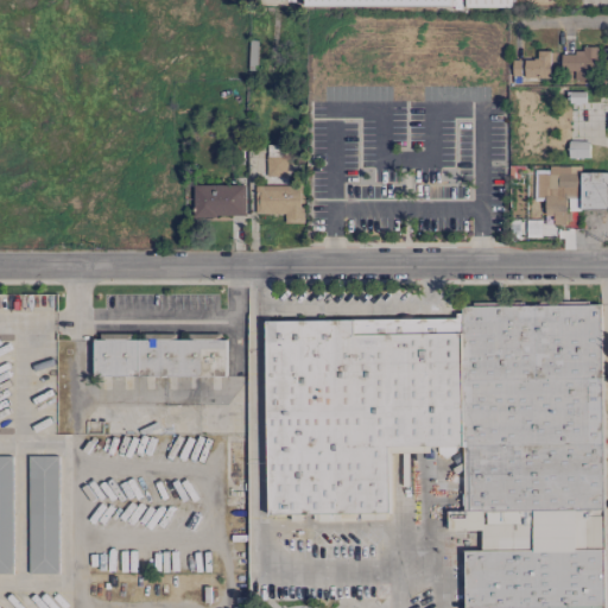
[(524,78),(550,78),(550,51),(537,50),(537,59),(525,59),(524,78)]
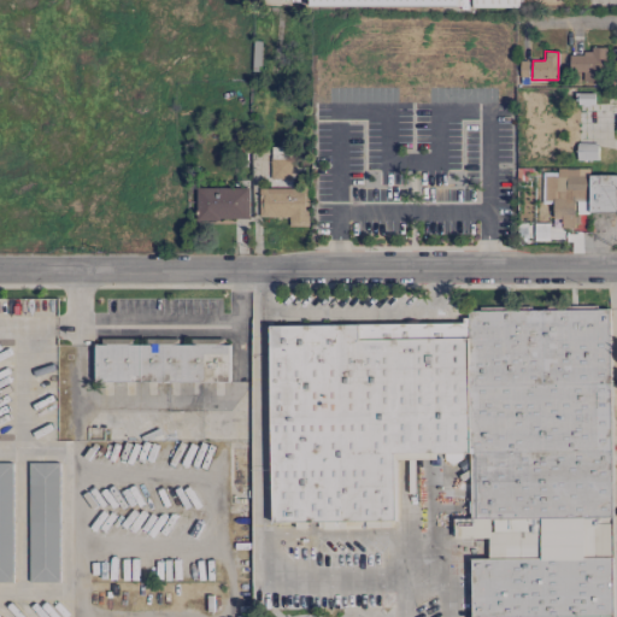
[(605,52),(569,51),(569,72),(582,72),(582,81),(605,81),(605,52)]
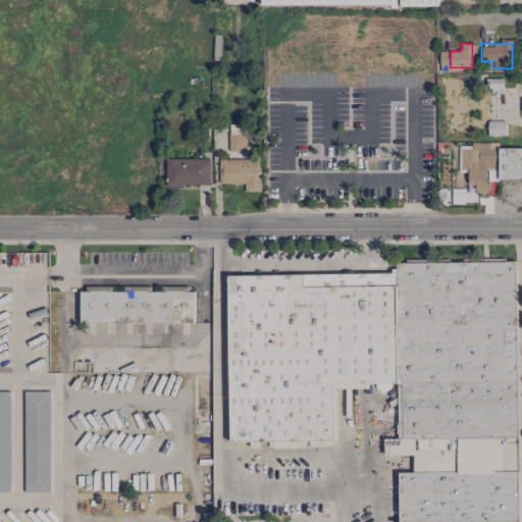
[(502,79),(486,80),(486,87),(502,86),(502,79)]
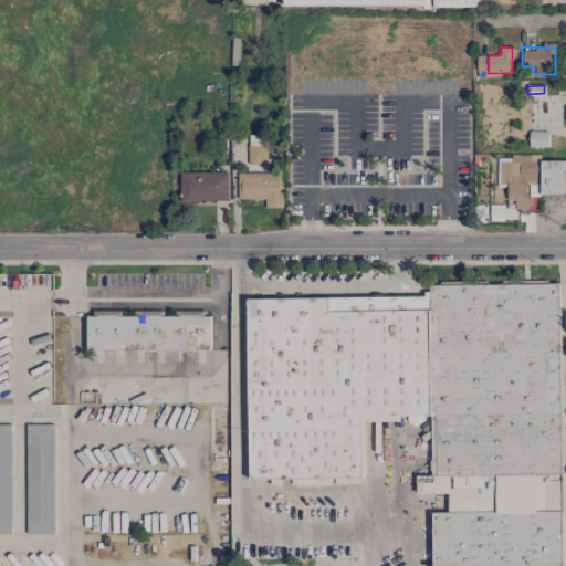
[(547,147),(547,132),(530,132),(530,146),(547,147)]
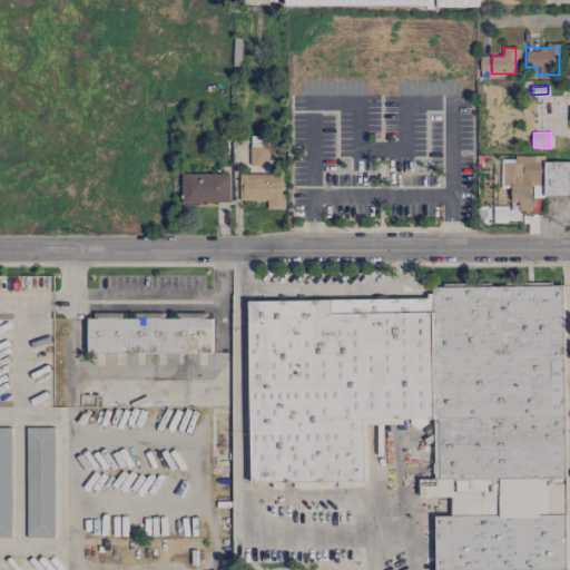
[(239,200),(267,200),(267,209),(285,209),(285,175),(267,175),(267,136),(249,136),(249,175),(239,175),(239,200)]
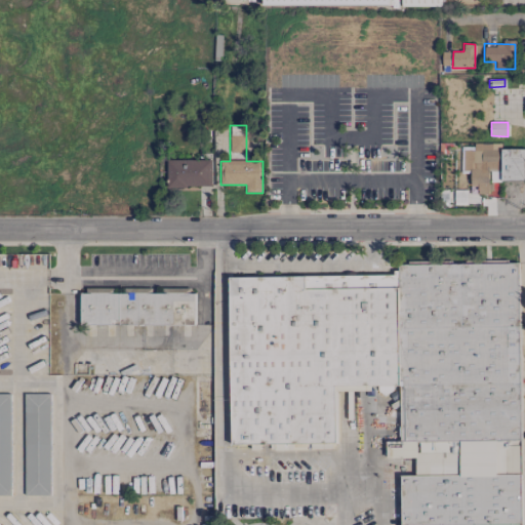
[(463,150),(463,170),(471,170),(471,186),(478,186),(478,194),(489,194),(489,163),(500,163),(500,144),(482,144),(482,150),(463,150)]
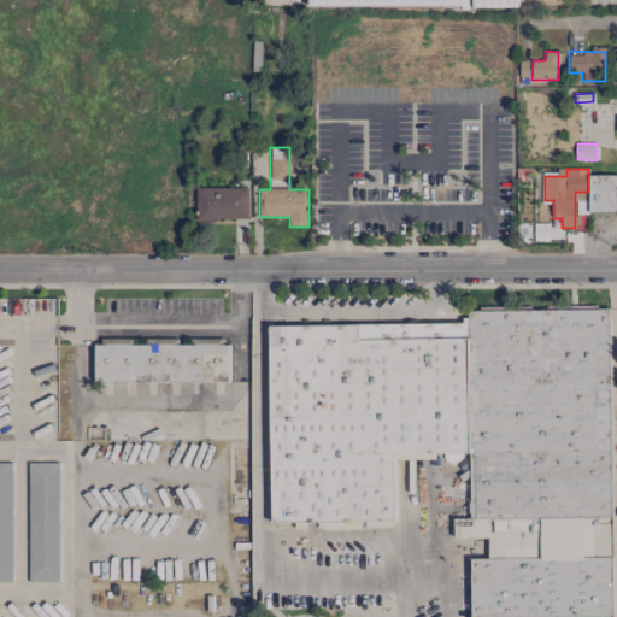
[(616,212),(616,176),(589,175),(589,212),(616,212)]
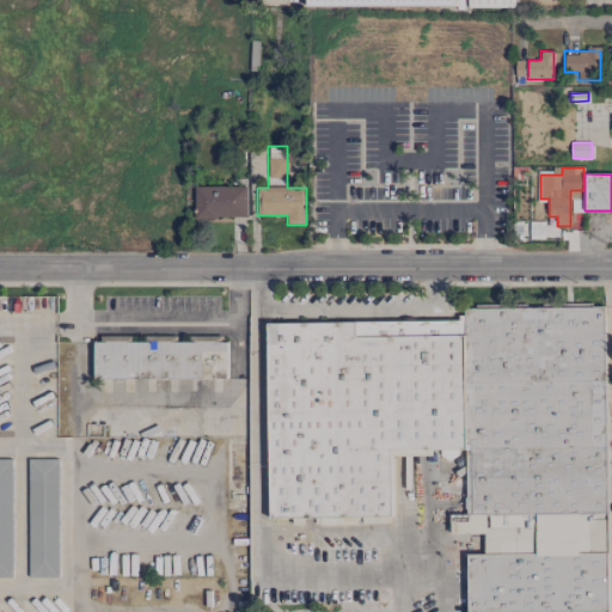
[(195,218),(246,218),(248,187),(195,187),(195,218)]
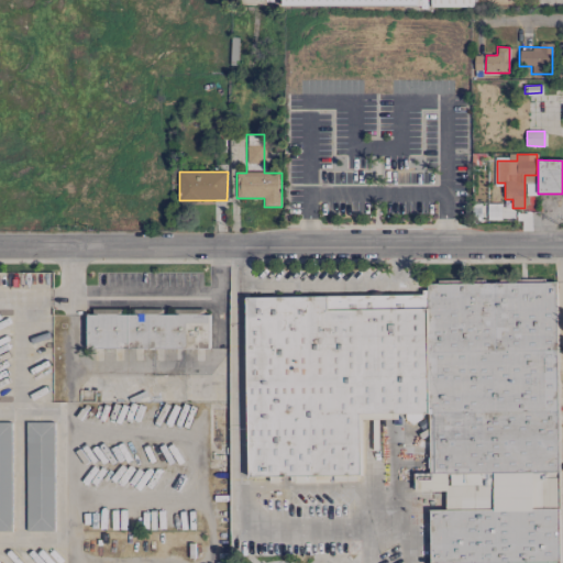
[(559,562),(554,280),(428,284),(428,294),(245,297),(250,477),(362,475),(361,419),(405,418),(405,422),(419,422),(419,414),(429,414),(429,473),(415,473),(415,492),(445,490),(446,510),(430,510),(430,562),(559,562)]
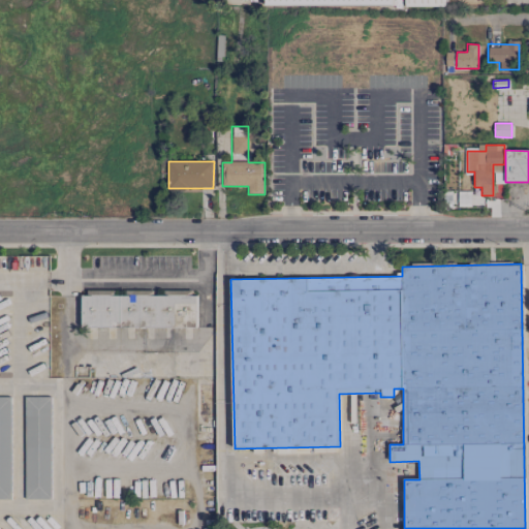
[(82,329),(196,327),(196,294),(115,296),(115,291),(82,291),(82,329)]
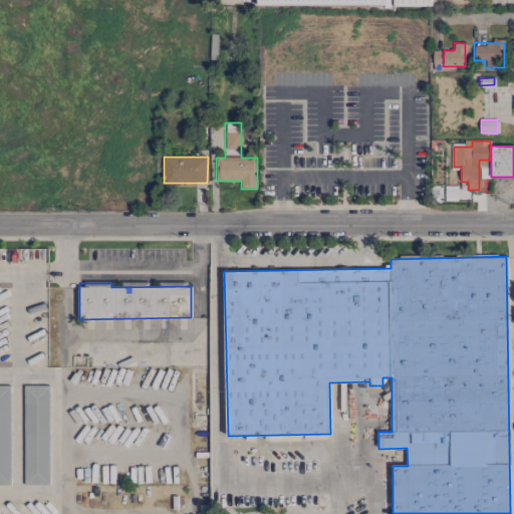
[(10,386),(0,384),(0,484),(10,485),(10,386)]
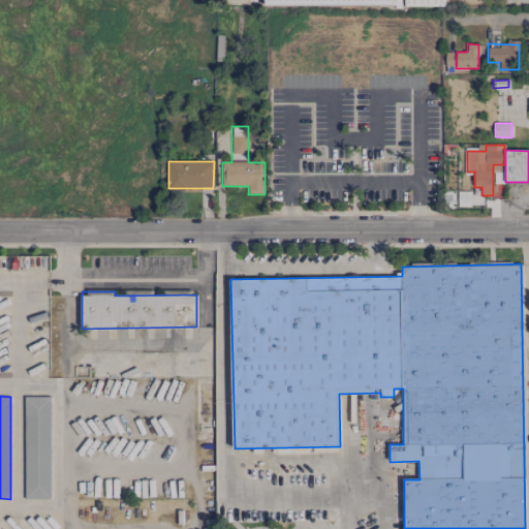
[(25,397),(26,499),(51,499),(50,397),(25,397)]
